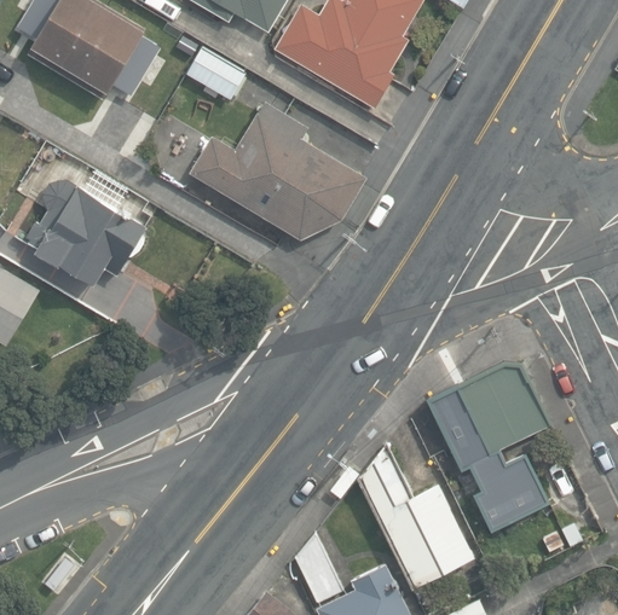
[(61,0),(32,48),(109,94),(145,33),(88,0),(61,0)]
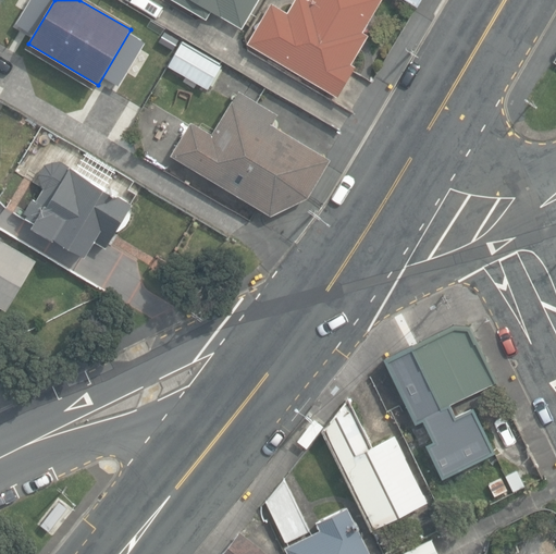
[(211,12),(242,29),(258,0),(171,0),(207,21),(211,12)]
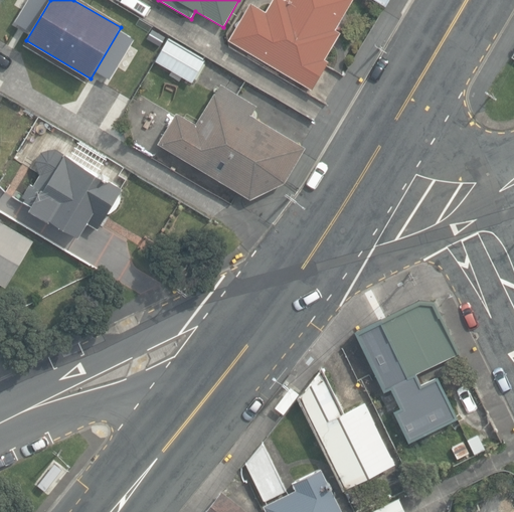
[(229,42),(312,91),(328,63),(324,61),(339,35),(334,32),(352,0),(287,0),(286,3),(280,0),(274,0),(266,14),(250,6),(229,42)]
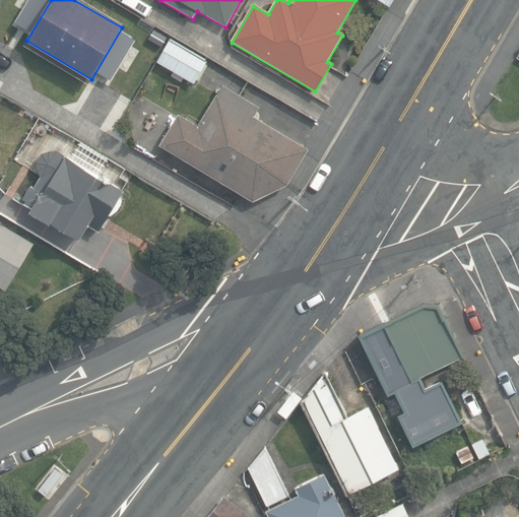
[(375,0),(389,8),(393,0),(375,0)]
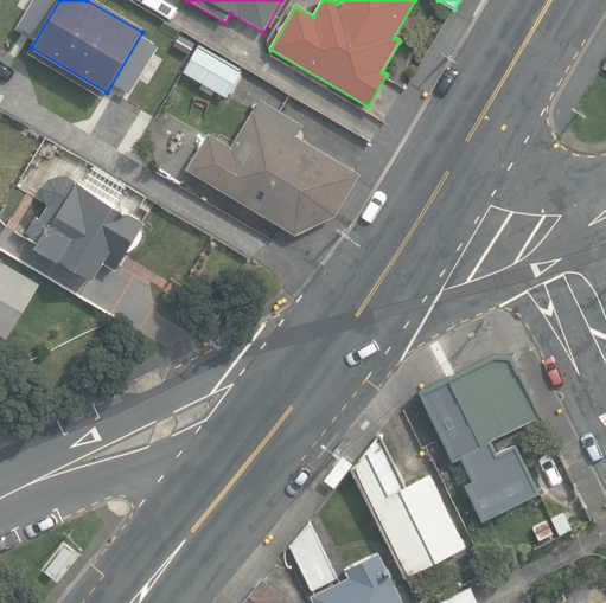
[(184,74),(227,98),(241,75),(198,49),(184,74)]
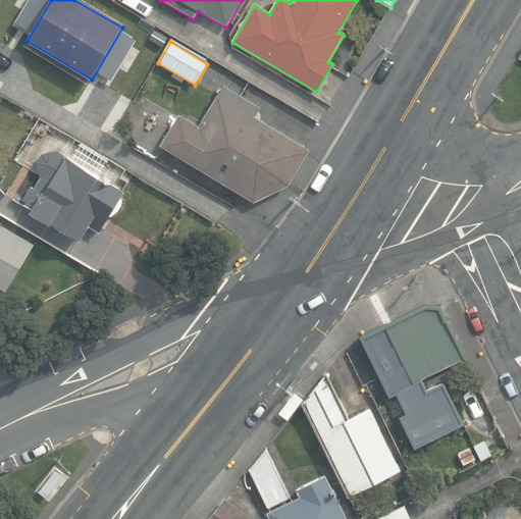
[(161,147),(253,203),(288,186),(309,152),(254,118),(260,109),(223,88),(199,128),(179,116),(161,147)]
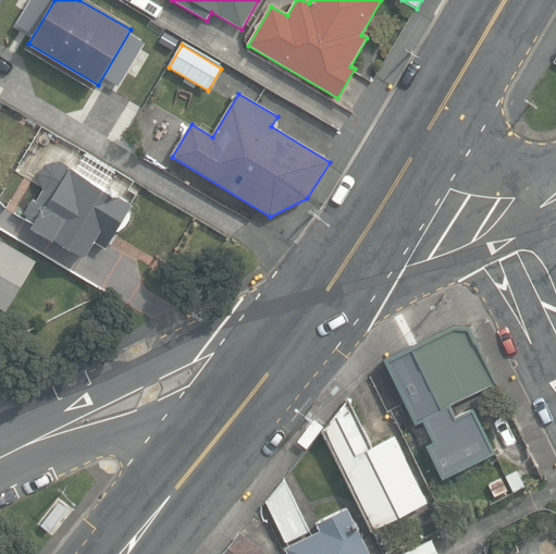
[(53,238),(85,257),(94,241),(107,248),(132,206),(71,169),(70,170),(61,164),(53,164),(46,168),(40,175),(41,184),(44,192),(36,204),(33,201),(25,216),(28,218),(25,222),(34,226),(33,228),(52,239),(53,238)]
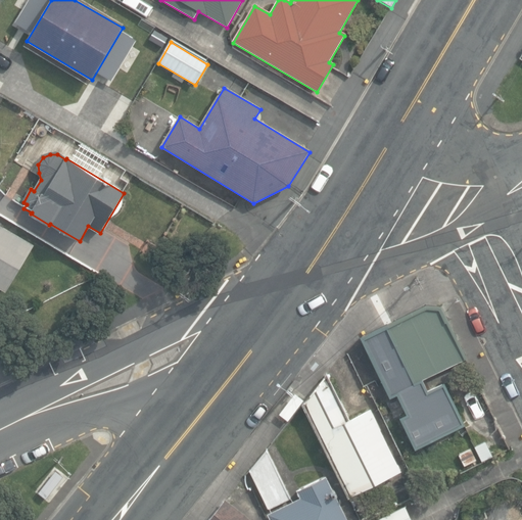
[(0,290),(5,293),(34,246),(0,227),(0,290)]
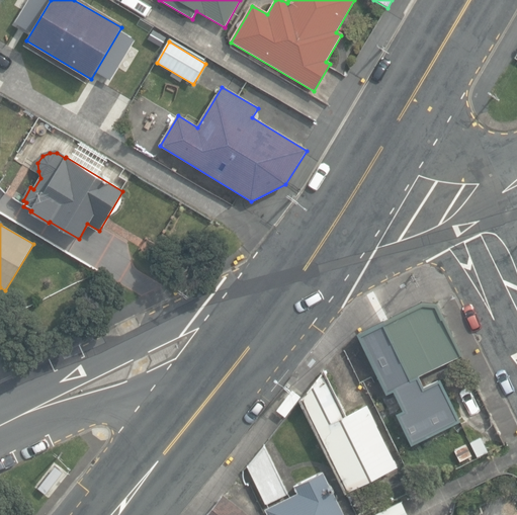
[(395,416),(410,447),(459,423),(439,380),(424,388),(419,377),(461,356),(436,305),(421,304),(356,335),(385,397),(393,393),(402,412),(395,416)]
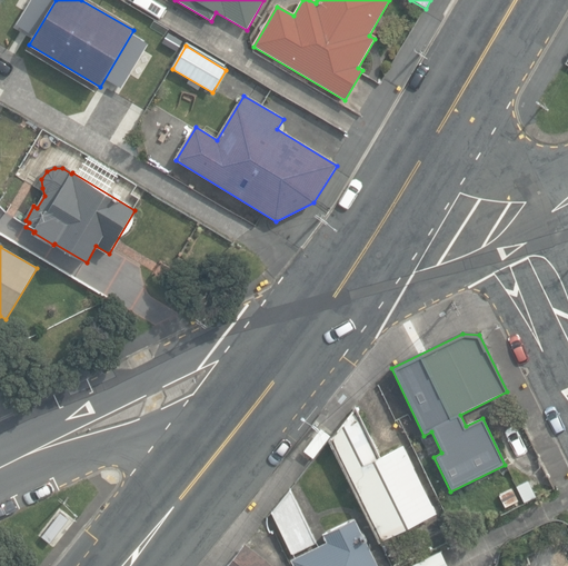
[(329,440),(380,542),(400,532),(405,540),(416,535),(412,527),(436,515),(402,447),(379,459),(355,409),(329,440)]
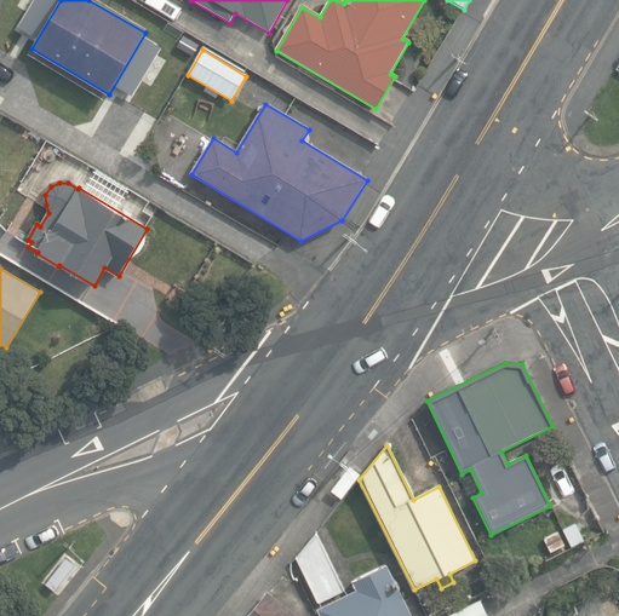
[(569,536),(575,547),(588,541),(583,530),(569,536)]
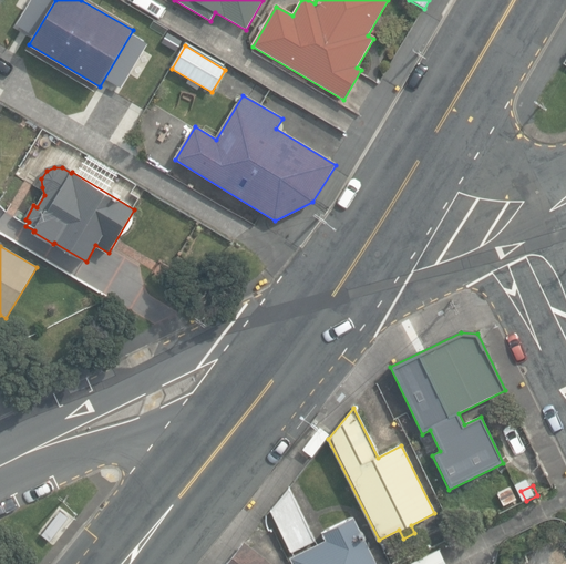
[(496,495),(503,508),(515,501),(510,489),(496,495)]
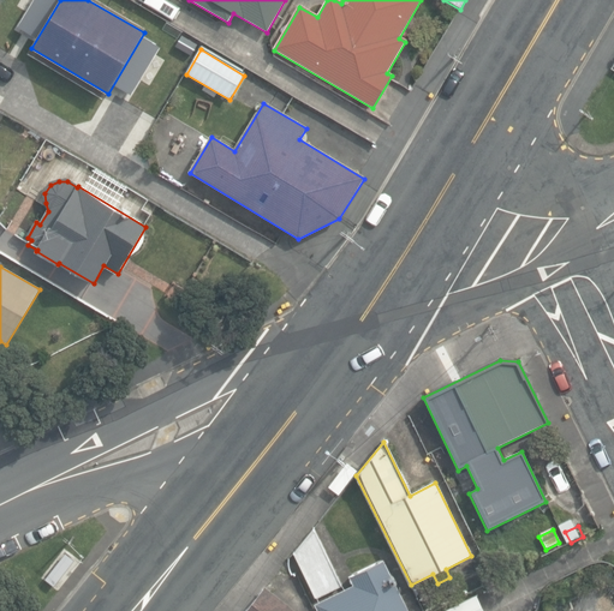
[(293,556),(315,600),(341,587),(313,531),(293,556)]
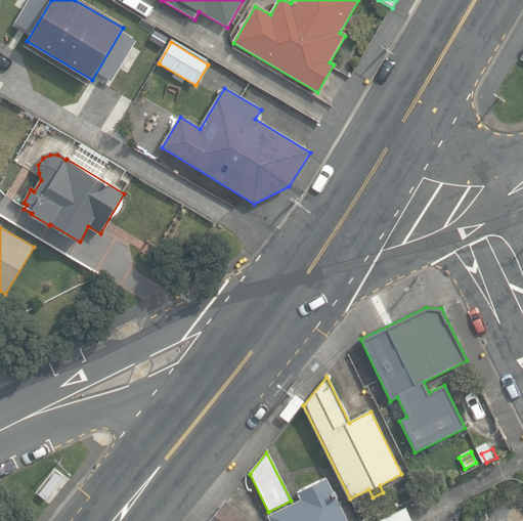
[(268,516),(270,520),(347,520),(327,478),(296,492),(300,501),(268,516)]
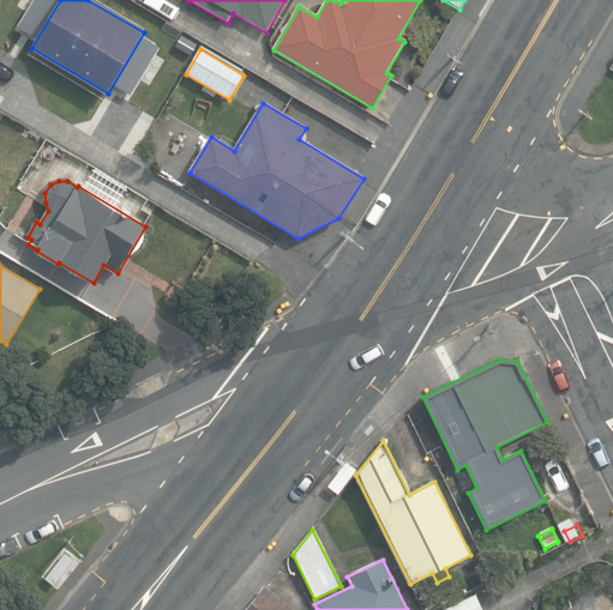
[(292,609),(264,587),(246,609),(292,609)]
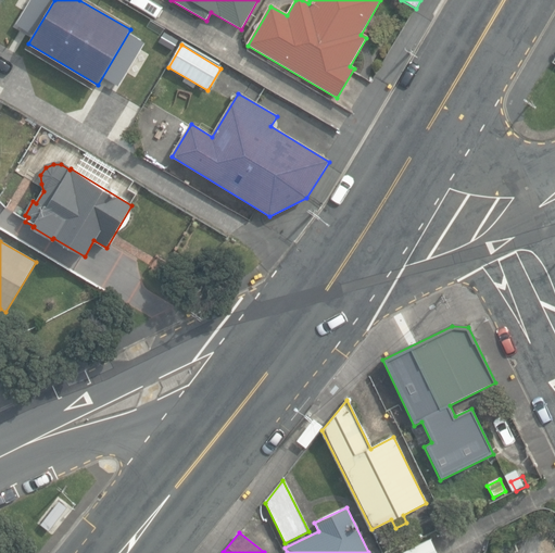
[(434,552),(429,540),(403,552),(434,552)]
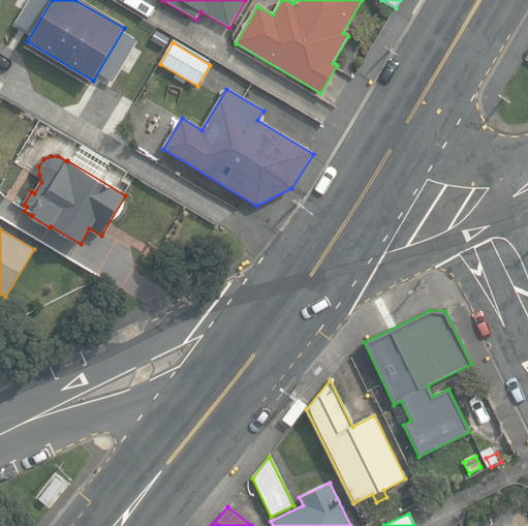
All buildings are outlined.
